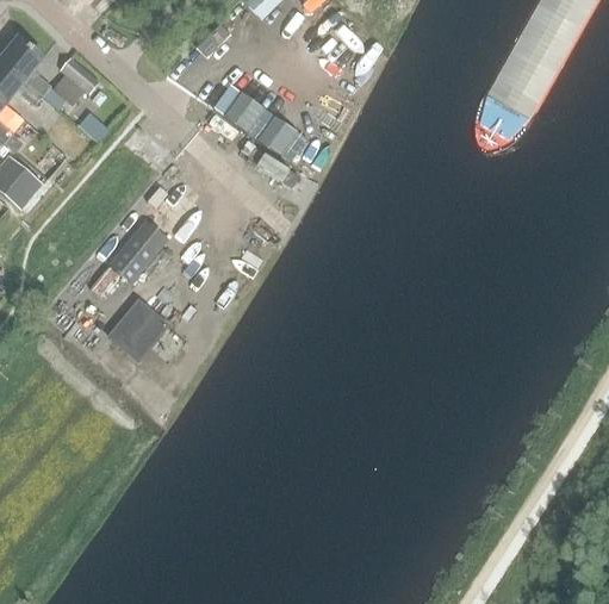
[(249,0),(263,14),(278,0),(249,0)]
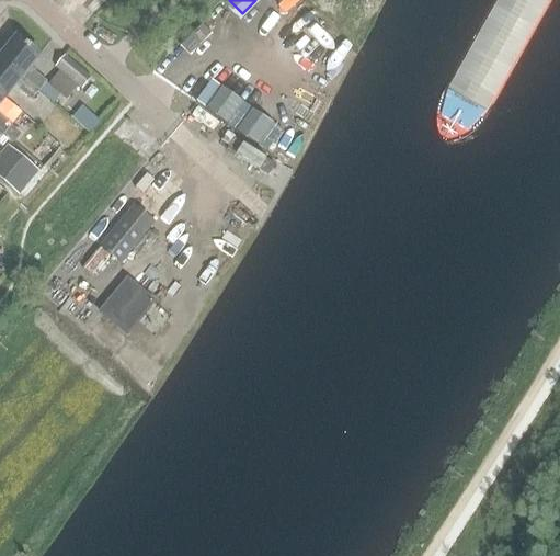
[(40,53),(18,34),(0,54),(40,87),(52,97),(58,89),(34,69),(31,71),(26,68),(40,53)]
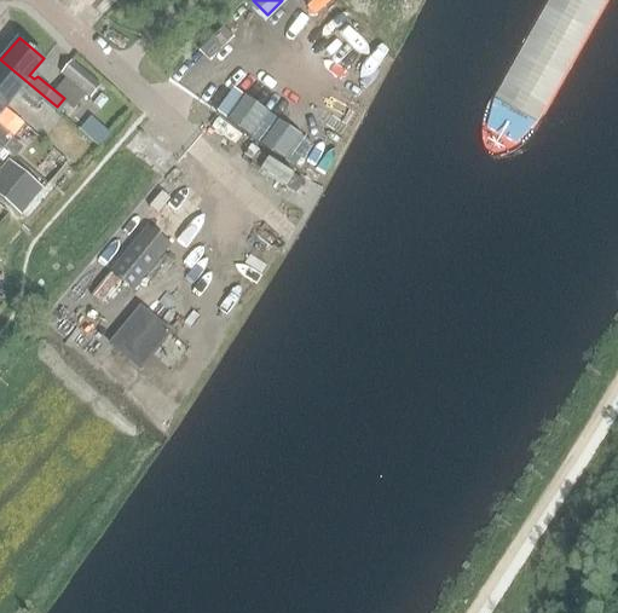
[(35,107),(44,96),(0,59),(0,98),(6,103),(19,86),(26,91),(21,96),(35,107)]
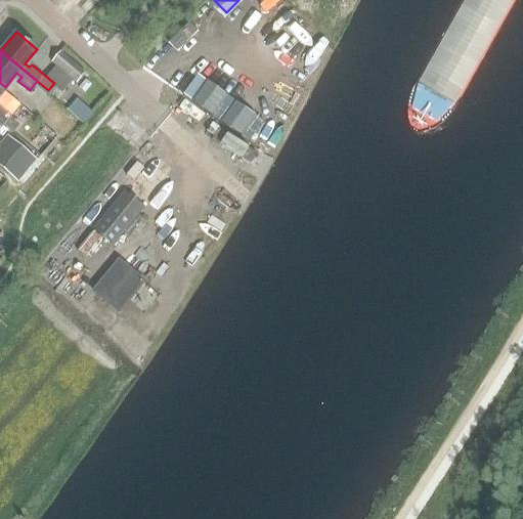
[(54,60),(77,78),(84,69),(62,51),(54,60)]
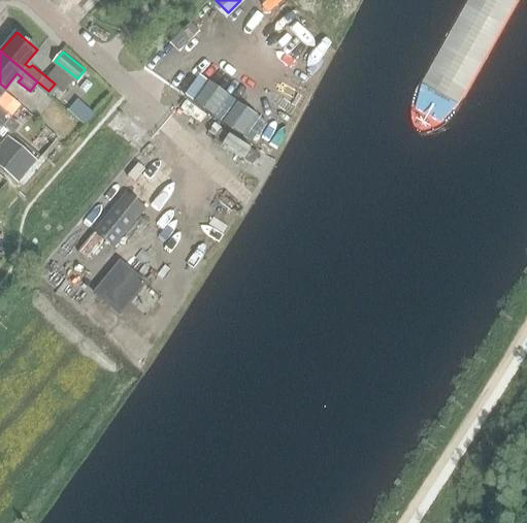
[(0,84),(0,119),(4,122),(10,115),(0,105),(0,93),(5,88),(0,84)]
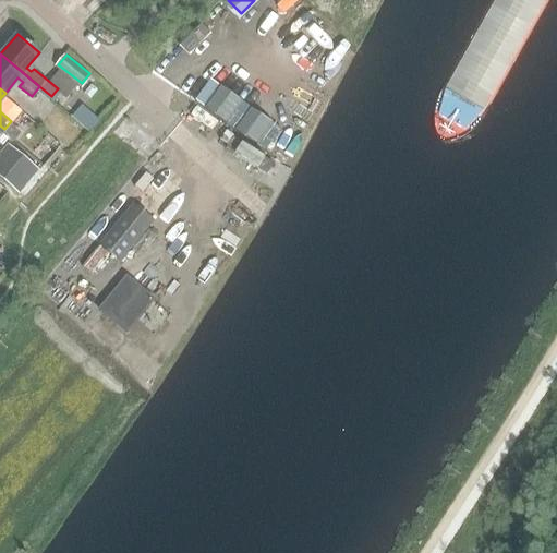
[(80,110),(96,124),(106,113),(88,99),(80,110)]
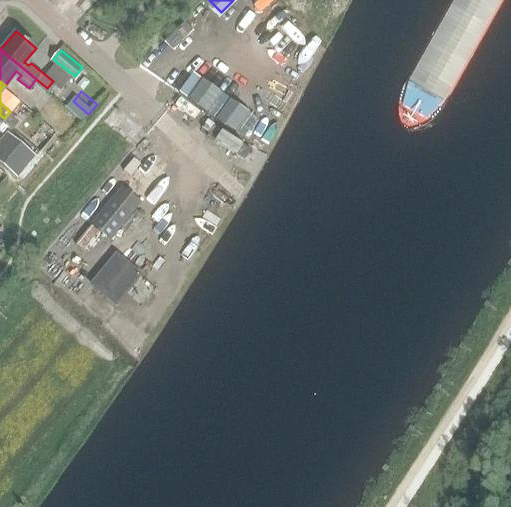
[(19,119),(10,111),(4,119),(13,126),(19,119)]
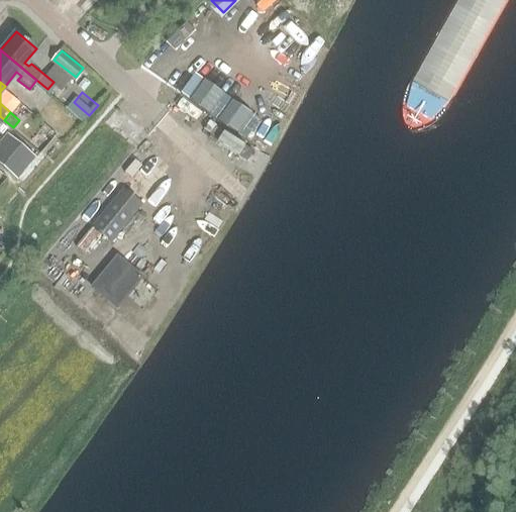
[(37,155),(8,130),(0,138),(0,161),(18,177),(37,155)]
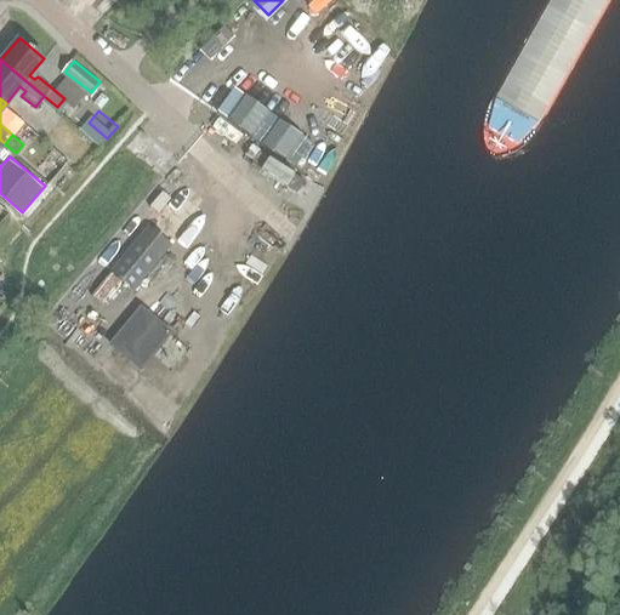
[(148,222),(112,268),(135,288),(172,241),(148,222)]
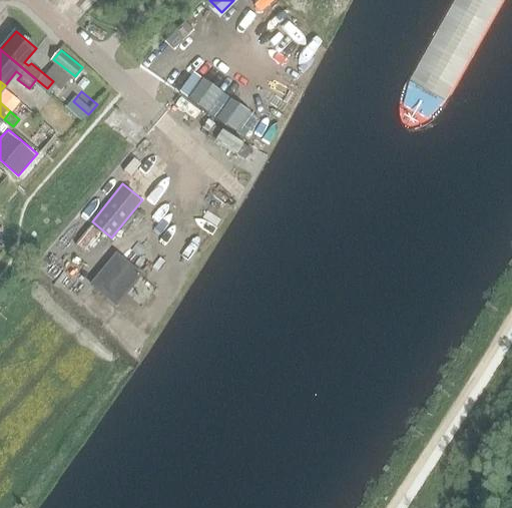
[(90,282),(117,304),(143,272),(117,249),(90,282)]
